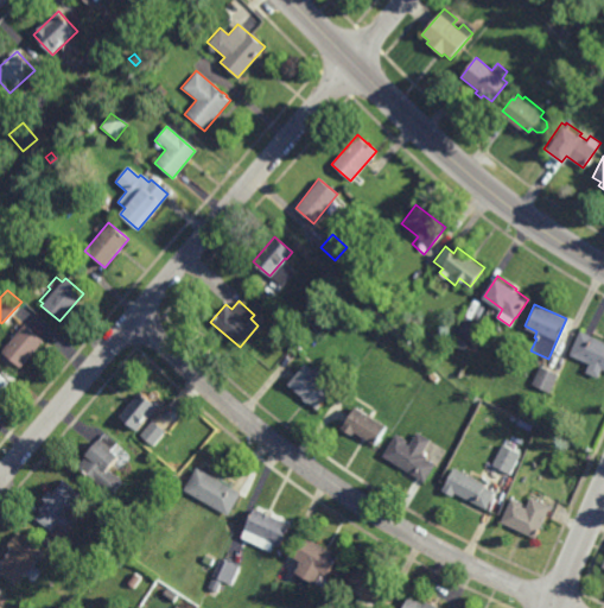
[(20,367),(1,352),(24,324),(43,341),(20,367)]
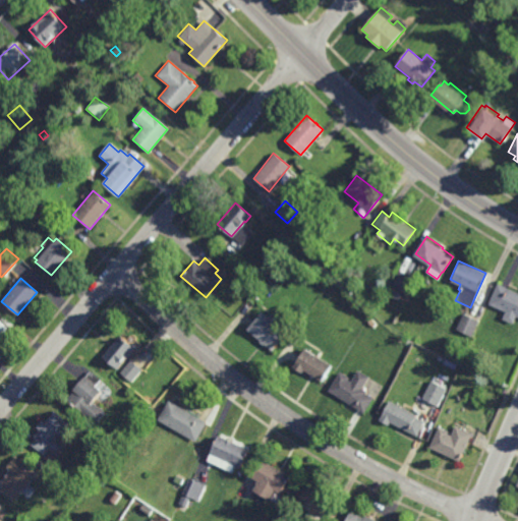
[(517,292),(517,316),(515,315),(512,324),(500,317),(503,310),(486,303),(497,282),(517,292)]
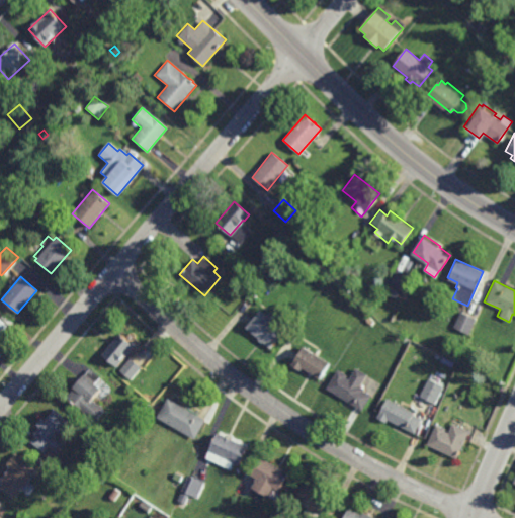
[(394,298),(385,293),(391,285),(399,291),(394,298)]
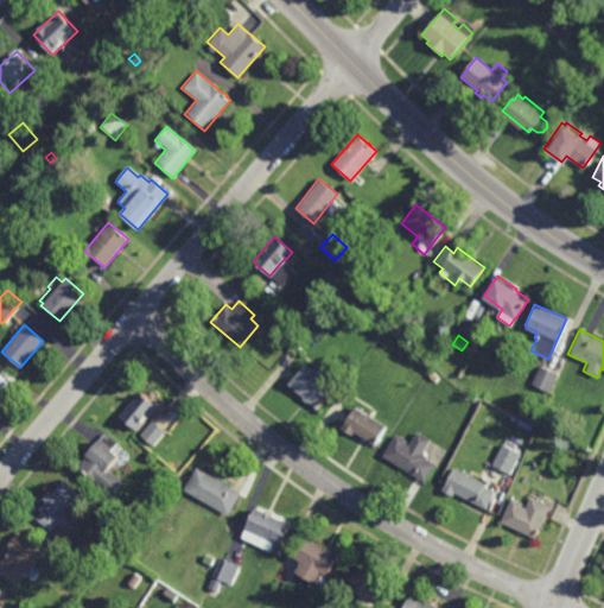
[(444,372),(439,368),(444,361),(449,363),(444,372)]
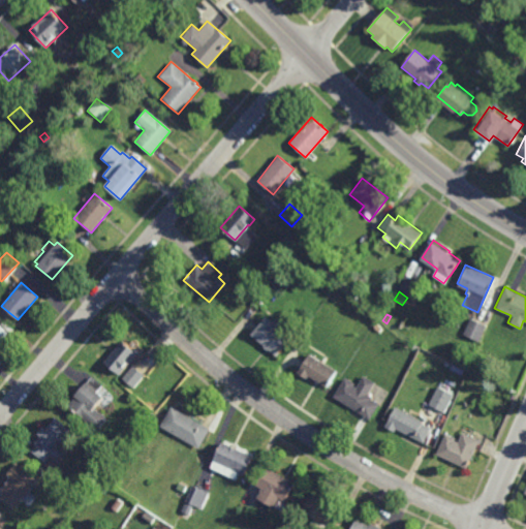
[(272,320),(276,316),(292,331),(286,338),(289,340),(276,356),(250,334),(267,315),(272,320)]
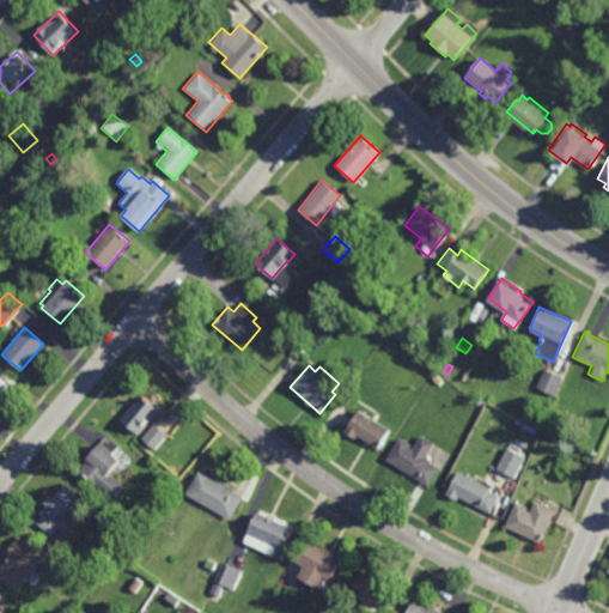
[(458,380),(451,375),(457,366),(464,371),(458,380)]
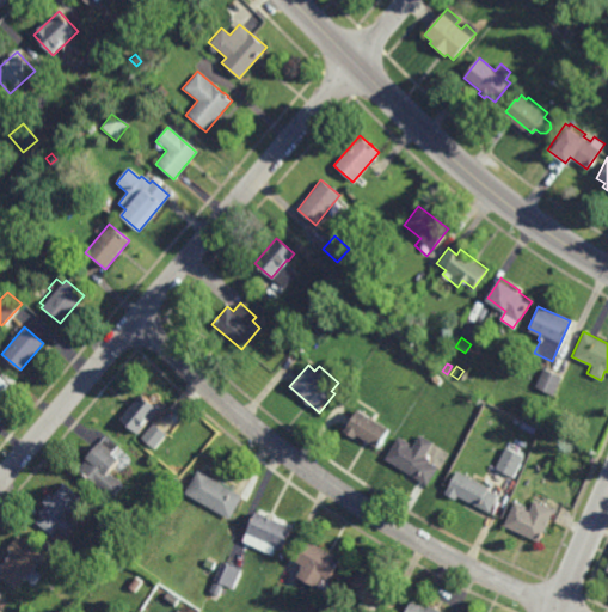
[(551,395),(533,387),(542,367),(559,375),(551,395)]
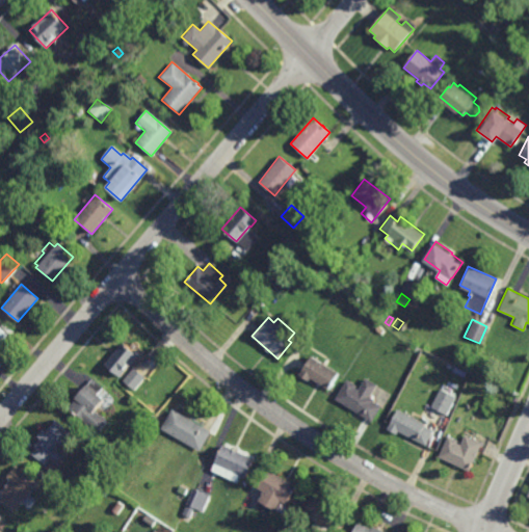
[(120,376),(105,364),(123,342),(137,354),(120,376)]
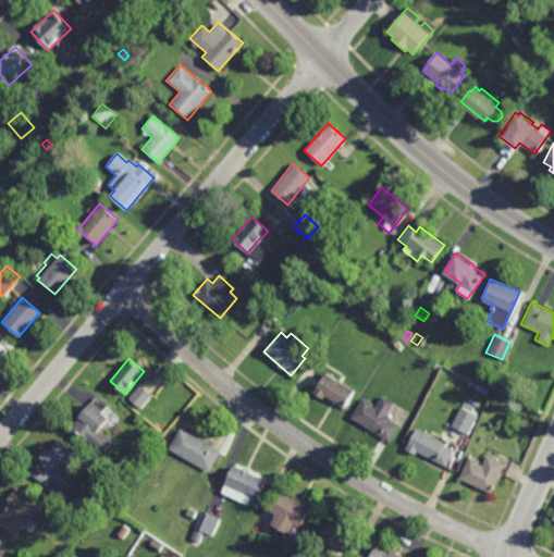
[(355,390),(344,406),(336,401),(334,404),(331,401),(332,398),(327,395),(323,398),(314,392),(317,387),(328,371),(355,390)]
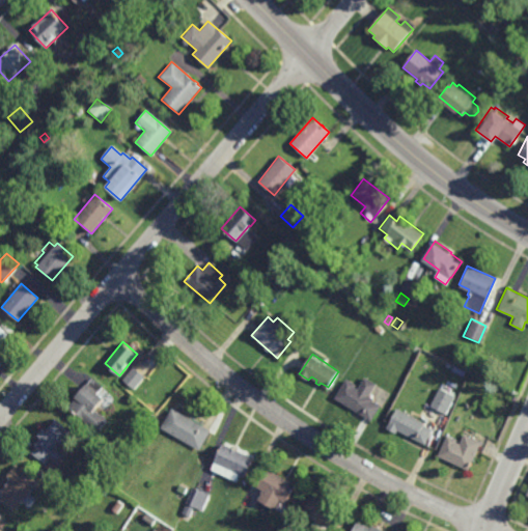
[(132,389),(121,380),(133,368),(143,378),(132,389)]
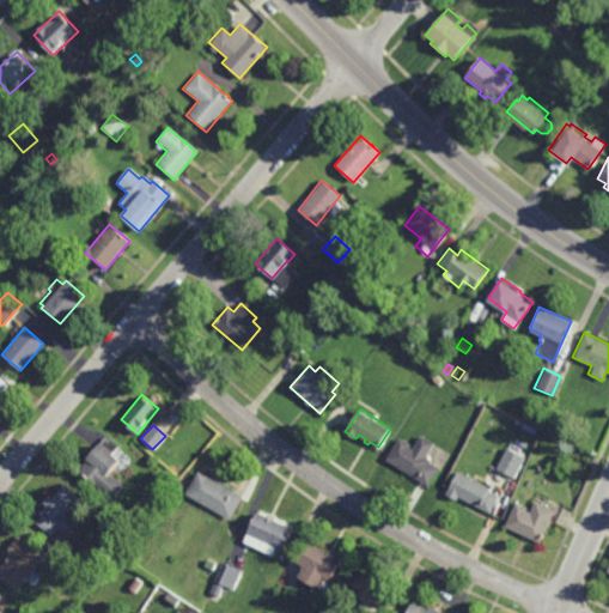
[(425,456),(431,461),(430,462),(438,468),(427,486),(385,459),(400,437),(410,443),(408,447),(412,449),(421,435),(433,443),(425,456)]
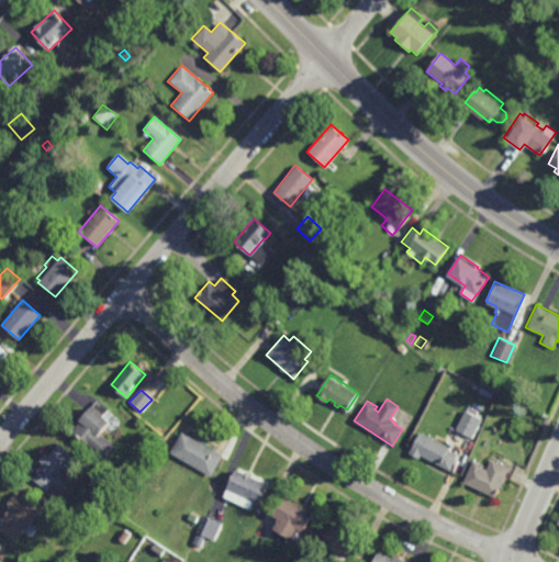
[(107,438),(108,437),(112,441),(111,442),(114,446),(103,458),(73,430),(80,422),(79,420),(97,401),(107,409),(102,415),(110,422),(100,433),(107,438)]
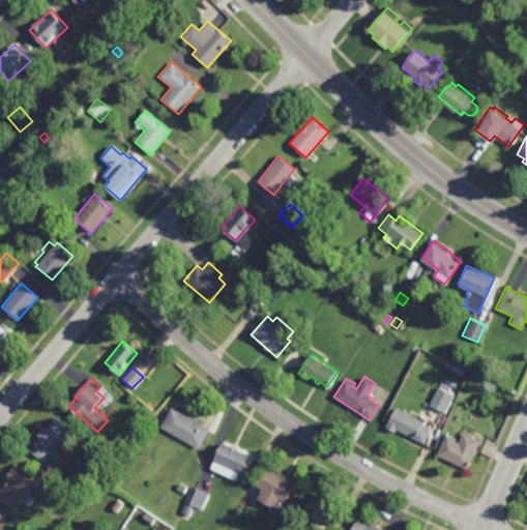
[(444,413),(429,405),(438,387),(454,395),(444,413)]
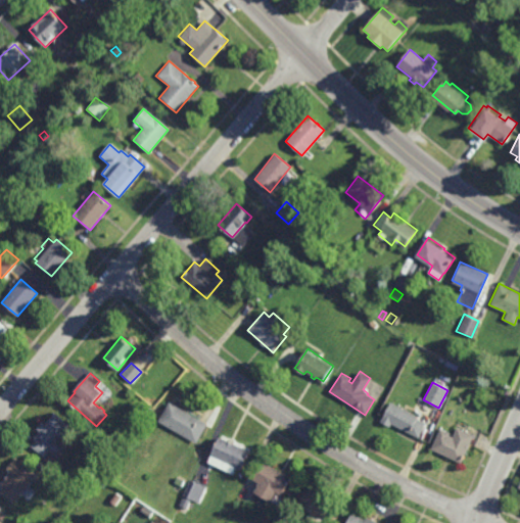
[(195,443),(157,422),(169,402),(206,424),(195,443)]
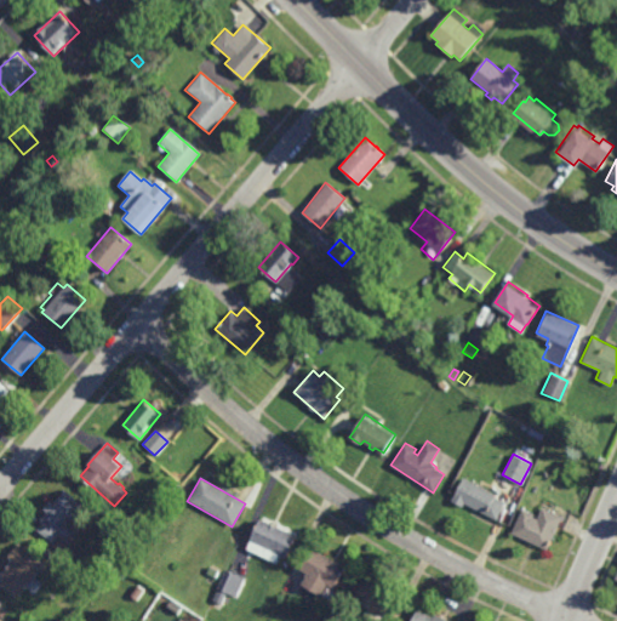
[(496,520),(463,503),(462,506),(451,501),(463,478),(496,495),(495,497),(506,502),(496,520)]
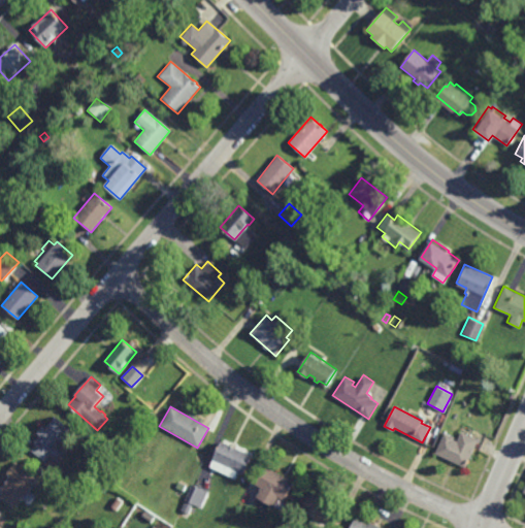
[(70,430),(57,447),(66,454),(59,463),(50,456),(44,462),(30,451),(35,444),(33,442),(39,435),(36,433),(42,426),(45,428),(55,417),(70,430)]
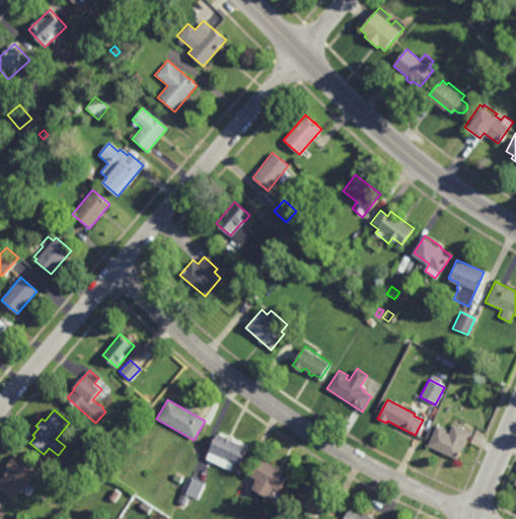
[(467,432),(455,458),(427,445),(436,426),(448,432),(451,424),(467,432)]
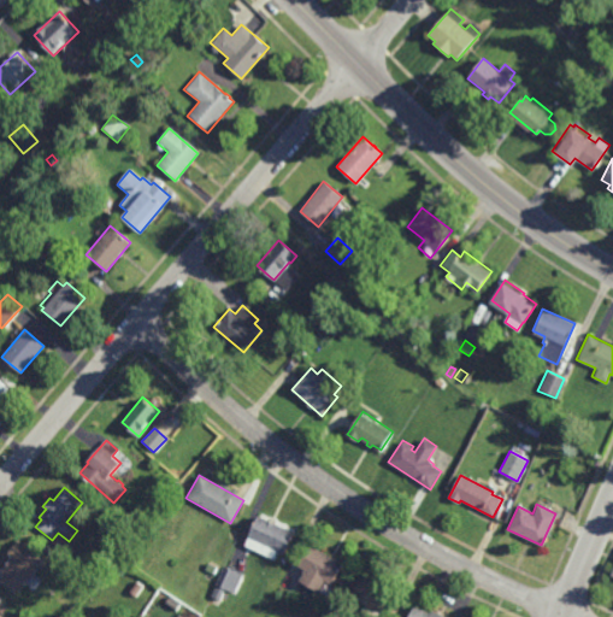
[(283,554),(276,551),(272,559),(243,546),(258,516),(293,532),(283,554)]
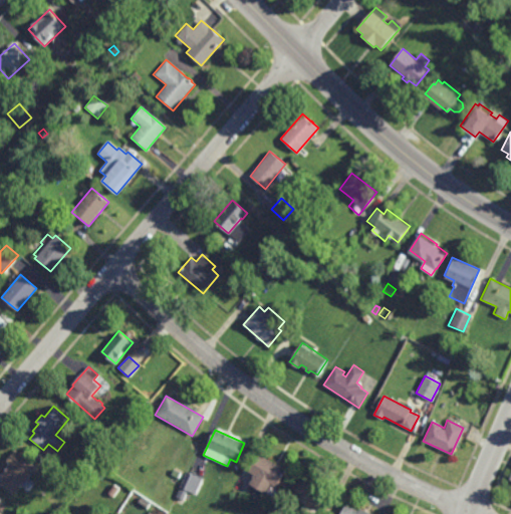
[(11,495),(0,486),(0,482),(3,478),(0,476),(0,474),(9,463),(6,461),(15,450),(35,467),(11,495)]
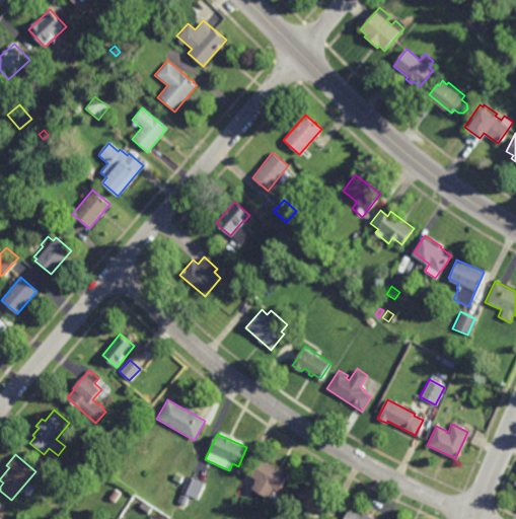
[(279,493),(272,489),(268,498),(251,489),(255,482),(254,482),(255,478),(251,476),(261,459),(289,473),(279,493)]
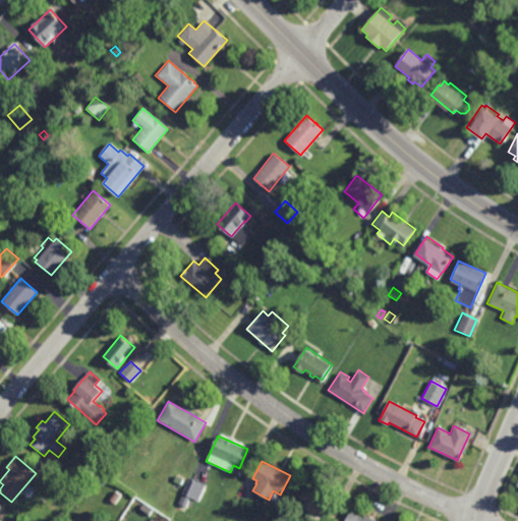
[(179,484),(172,481),(174,476),(181,480),(179,484)]
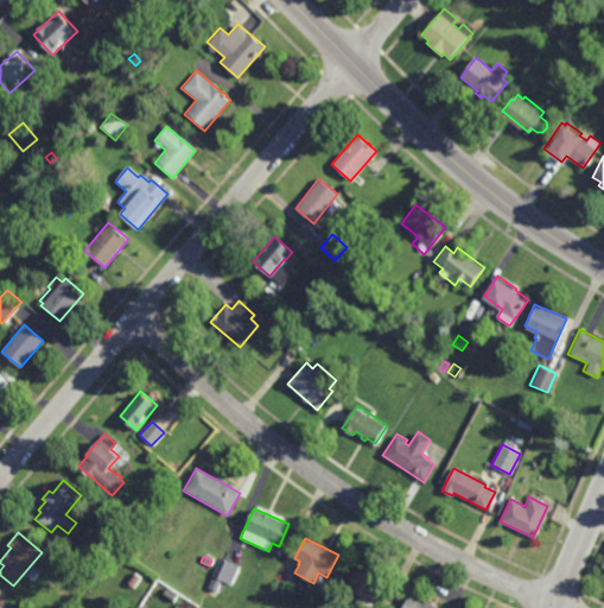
[(229,586),(220,582),(215,593),(207,589),(211,577),(218,558),(237,567),(229,586)]
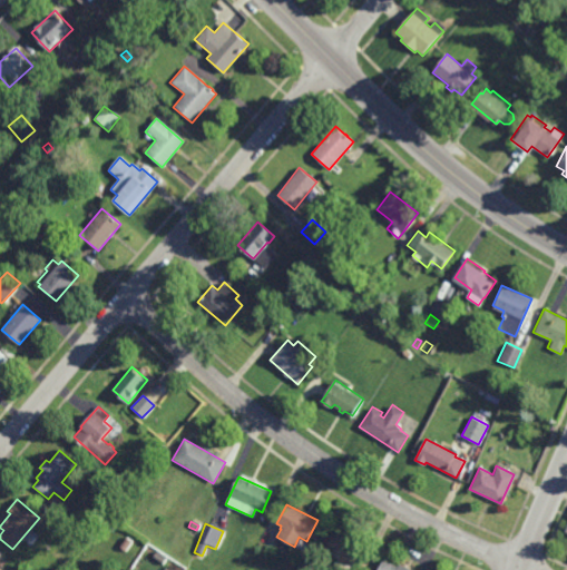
[(346,540),(349,537),(357,541),(355,543),(362,548),(350,569),(344,569),(336,564),(339,559),(326,552),(336,533),(346,540)]
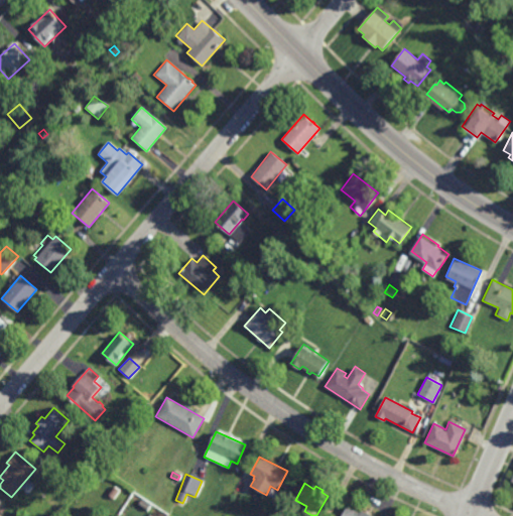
[(124,501),(118,497),(121,493),(127,497),(124,501)]
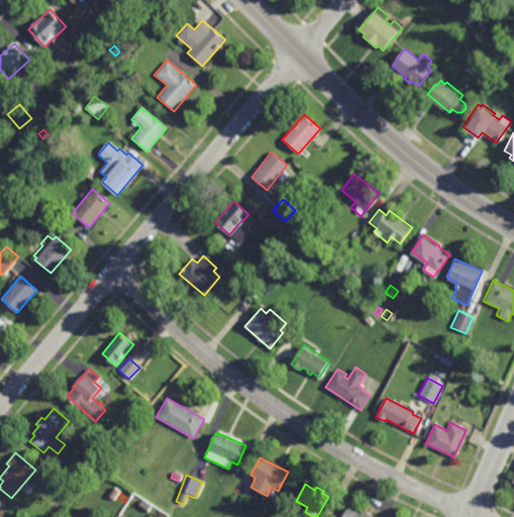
[(145,513),(137,507),(141,501),(149,507),(145,513)]
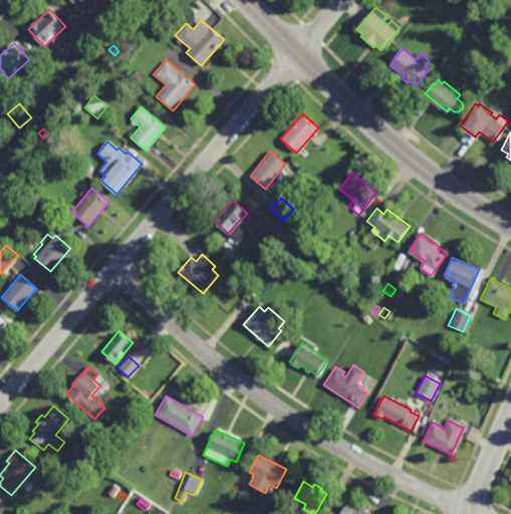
[(359,512),(360,509),(370,513),(340,513),(345,505),(359,512)]
